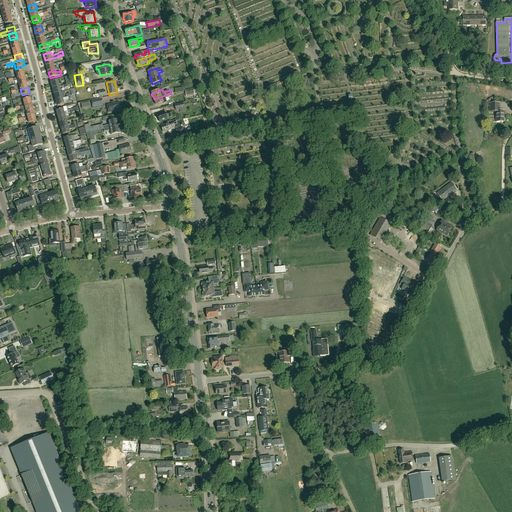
[(198,95),(196,90),(193,90),(185,91),(186,97),(194,96),(195,99),(199,98),(198,95)]
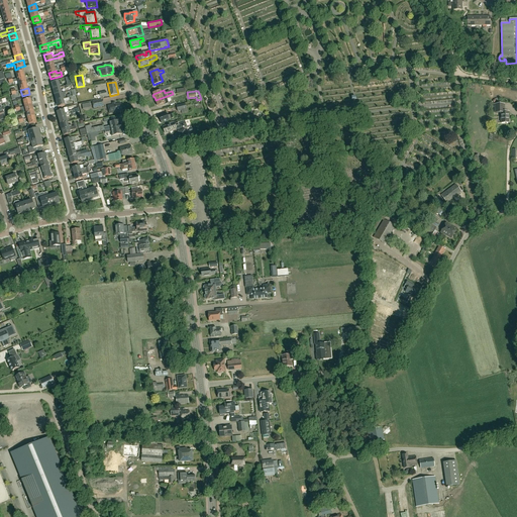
[(56,101),(66,98),(65,96),(66,94),(65,92),(55,95),(56,101)]
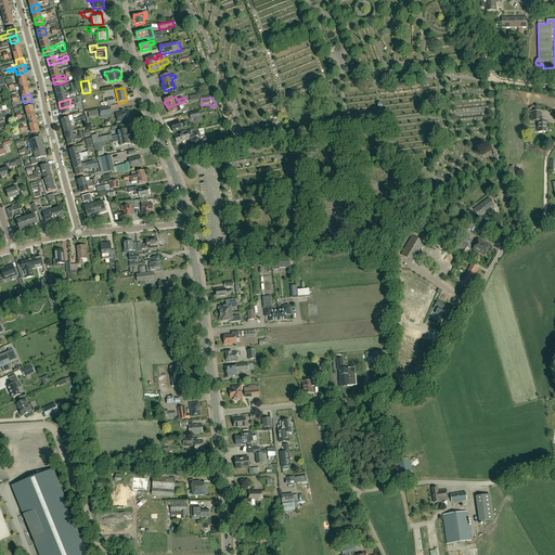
[(185,101),(182,102),(167,107),(168,110),(167,111),(168,113),(169,113),(169,114),(176,111),(177,112),(180,111),(181,110),(179,106),(186,103),(185,101)]
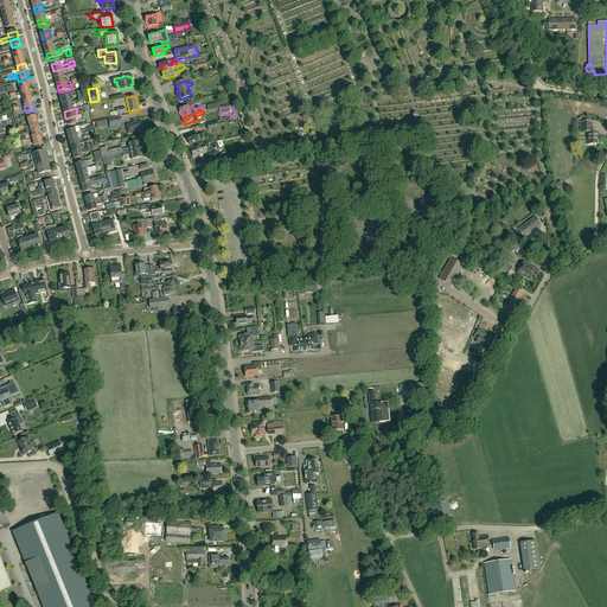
[(85,113),(77,115),(65,119),(68,126),(76,123),(75,119),(81,117),(84,117),(87,119),(89,117),(88,113),(85,113)]
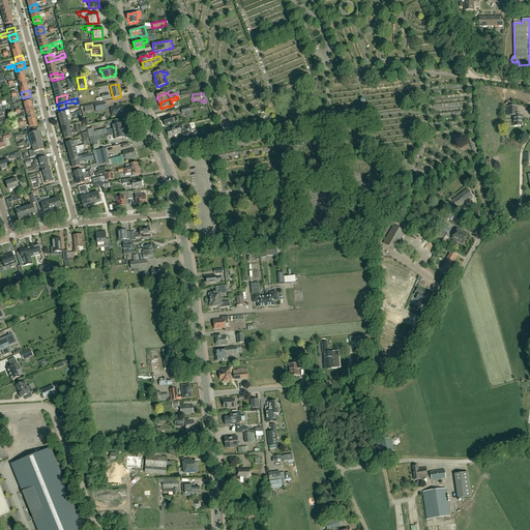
[(95,111),(107,109),(106,101),(94,105),(95,111)]
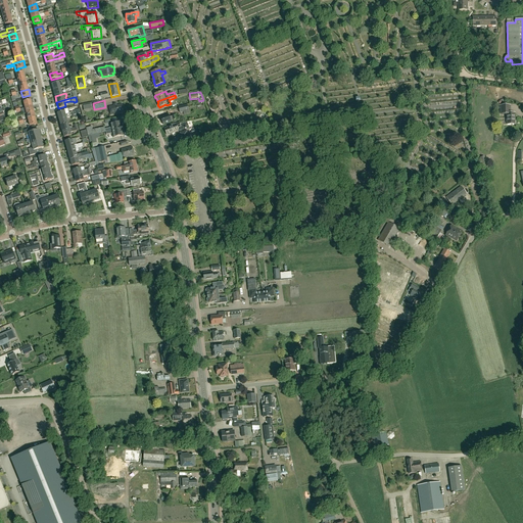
[(117,104),(116,103),(113,104),(113,105),(109,106),(110,115),(124,111),(122,103),(117,104)]
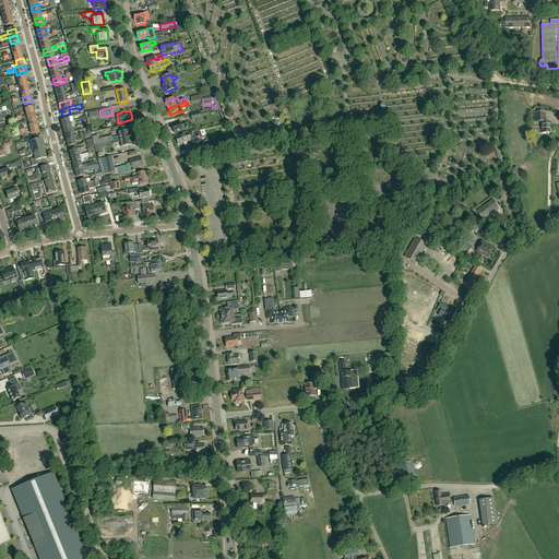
[(200,111),(191,114),(192,121),(195,120),(195,118),(201,117),(200,111)]
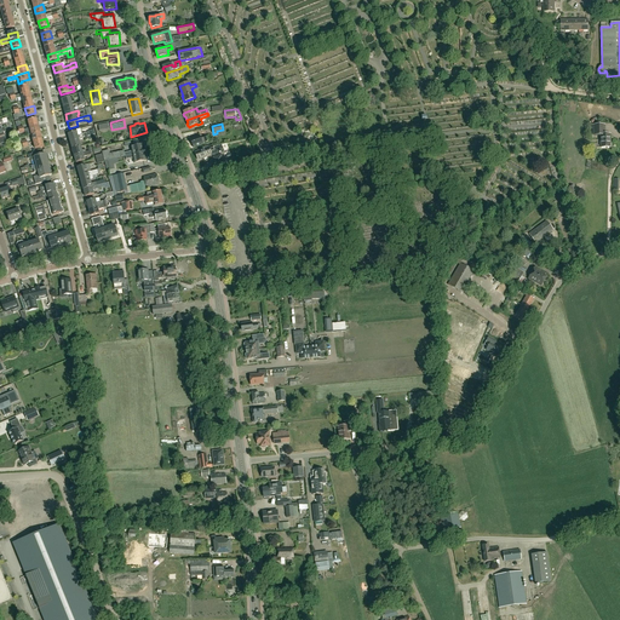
[(604,135),(604,125),(592,126),(592,136),(600,135),(601,148),(610,147),(609,135),(604,135)]
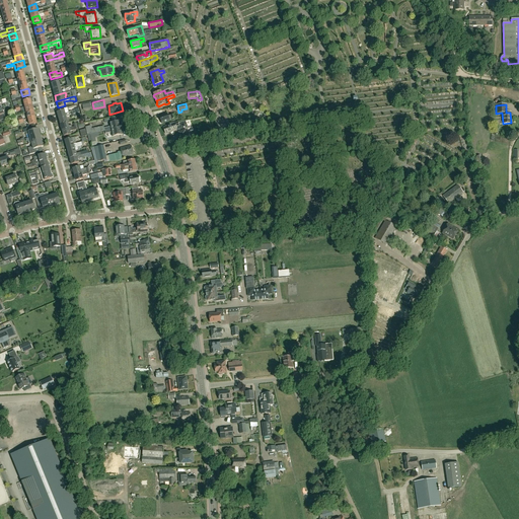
[(70,115),(79,113),(78,108),(75,109),(72,112),(70,112),(70,113),(65,114),(64,110),(57,113),(59,119),(66,117),(70,115)]
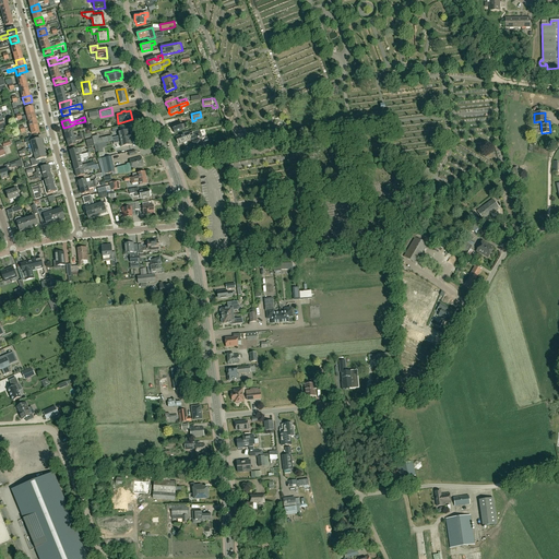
[(181,126),(180,122),(171,126),(174,133),(183,130),(182,129),(189,127),(187,123),(181,126)]
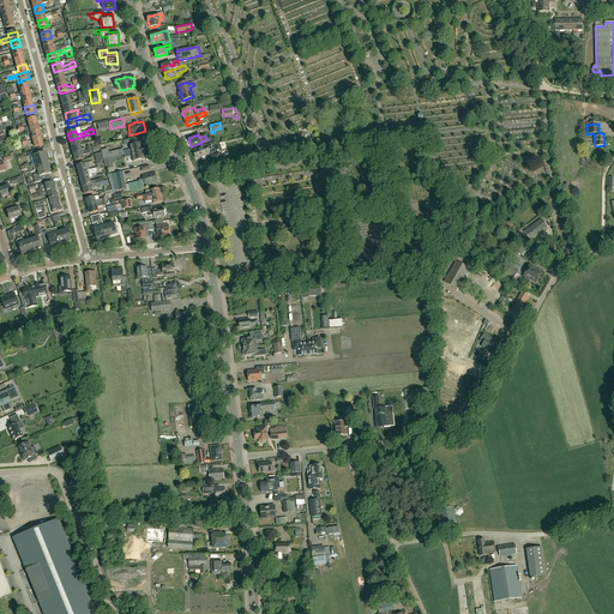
[(71,148),(80,145),(78,138),(70,140),(71,148)]
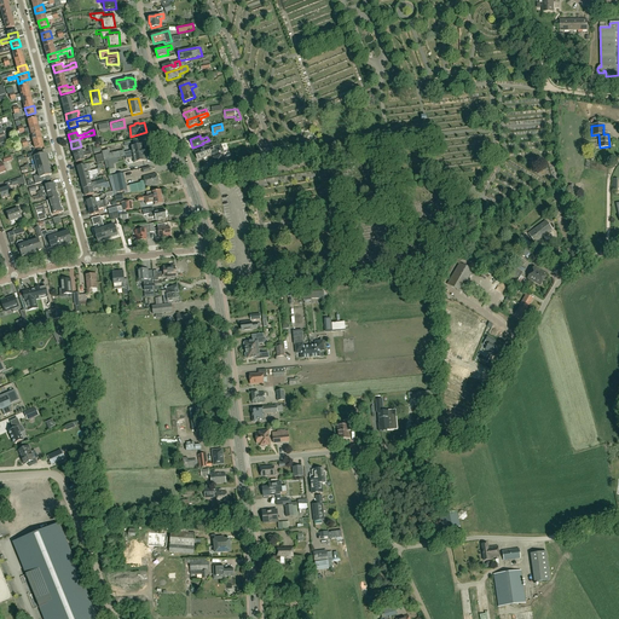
[(132,151),(125,152),(126,156),(145,152),(145,148),(144,149),(143,144),(131,146),(132,151)]
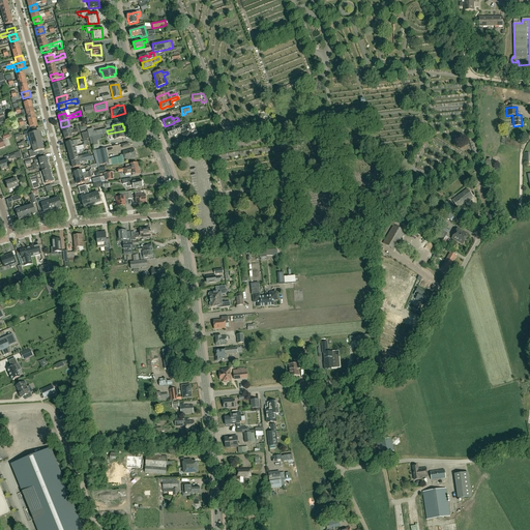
[(174,127),(167,130),(169,137),(177,134),(176,133),(184,129),(182,124),(174,127)]
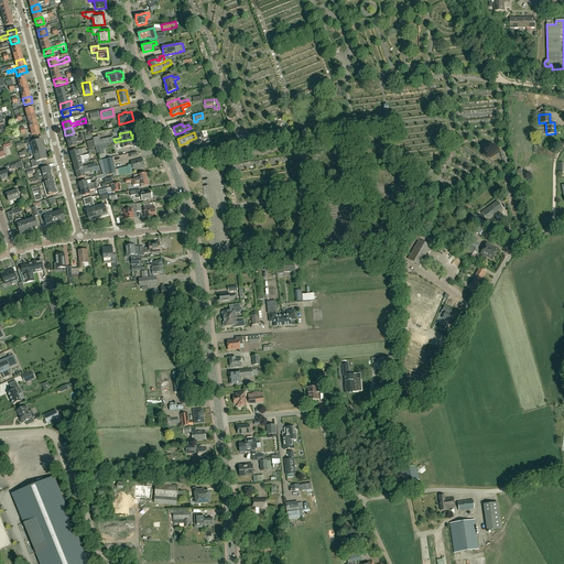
[(78,138),(67,142),(69,148),(77,147),(76,142),(80,141),(82,141),(85,140),(84,137),(80,138),(78,138)]
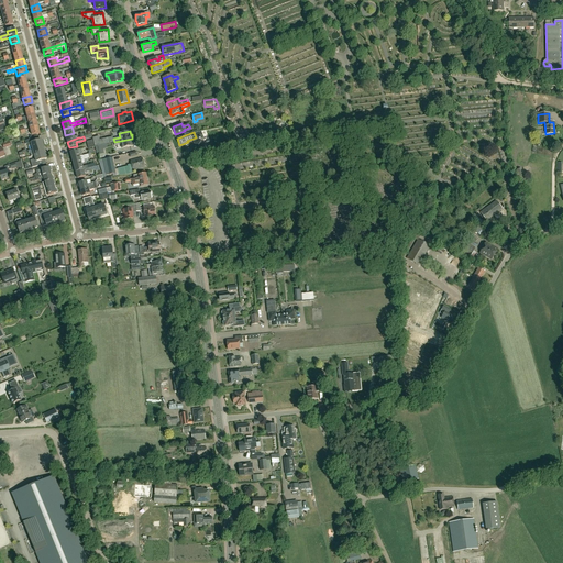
[(96,145),(107,143),(106,139),(99,140),(99,136),(94,138),(96,145)]
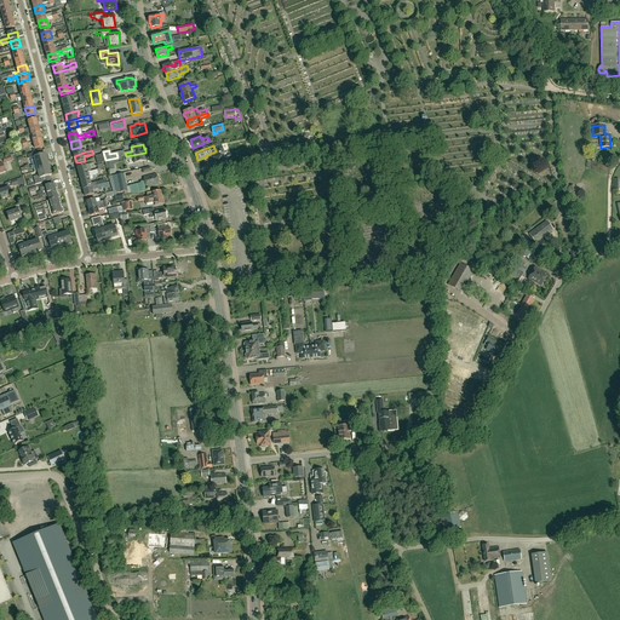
[(36,165),(47,161),(46,154),(36,156),(35,153),(27,155),(28,159),(30,159),(32,161),(35,160),(36,165)]
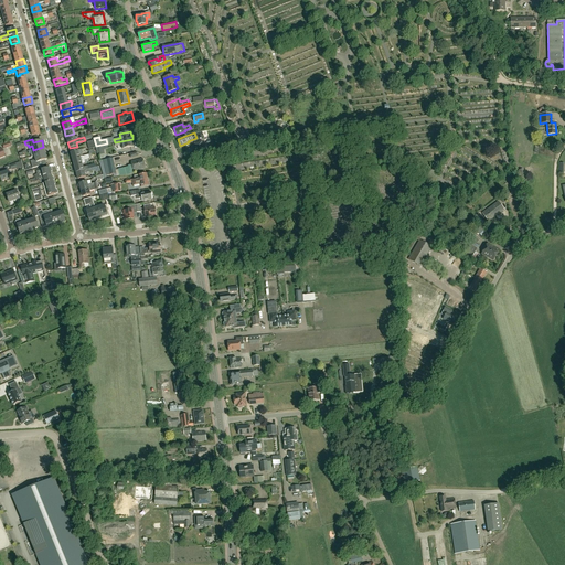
[(132,139),(115,142),(115,146),(121,145),(123,149),(134,147),(132,142),(134,142),(132,139)]
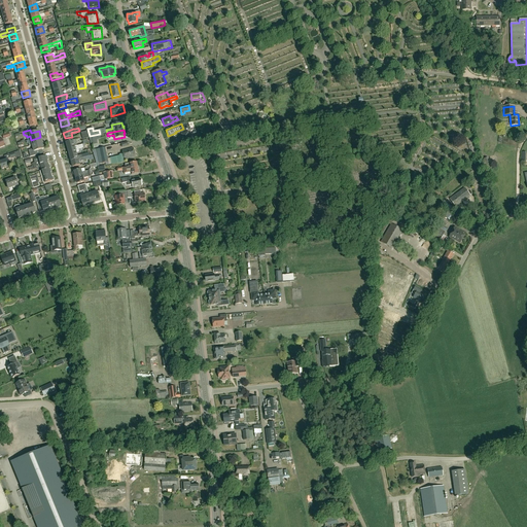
[(190,138),(187,131),(181,133),(184,140),(183,141),(185,146),(192,143),(190,138)]
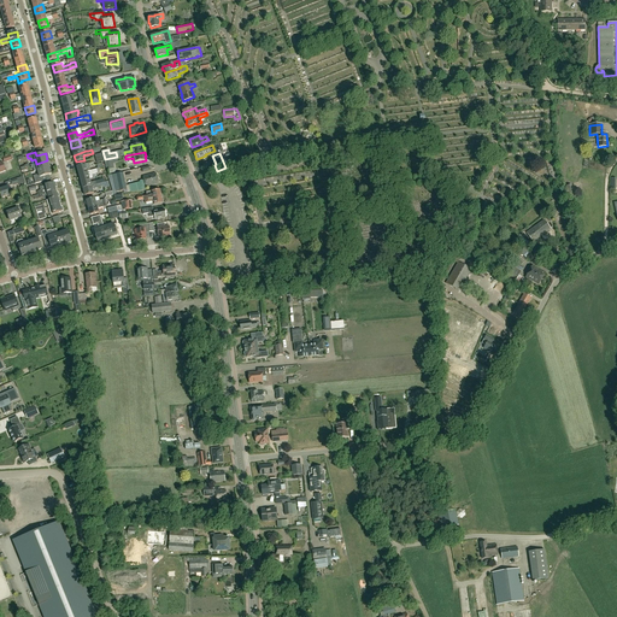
[(34,171),(37,170),(50,168),(47,160),(36,164),(37,168),(34,169),(34,171)]
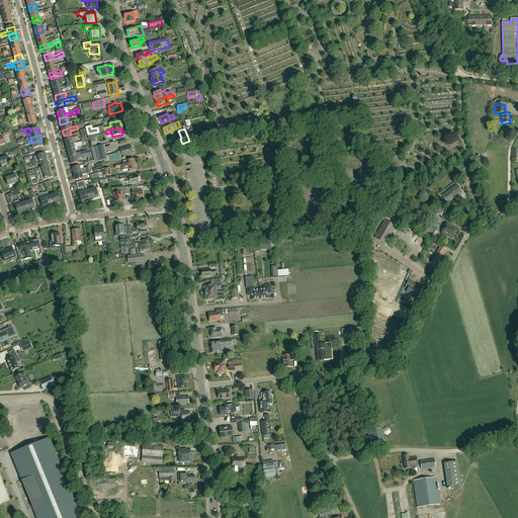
[(67,147),(76,144),(75,142),(73,142),(72,139),(65,141),(64,142),(65,144),(66,144),(67,147)]
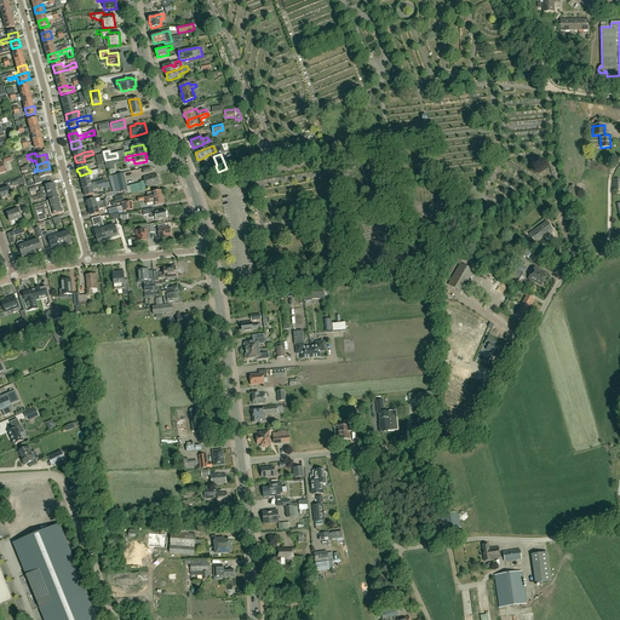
[(50,168),(38,171),(39,176),(34,177),(35,184),(44,182),(42,178),(52,174),(50,168)]
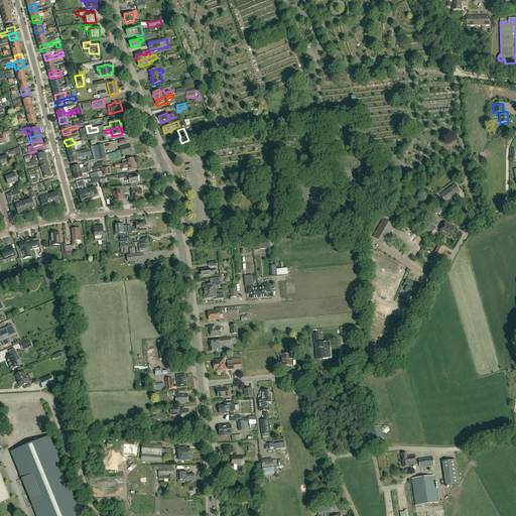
[(68,152),(75,150),(75,149),(78,148),(77,146),(82,144),(81,141),(76,143),(67,146),(68,152)]
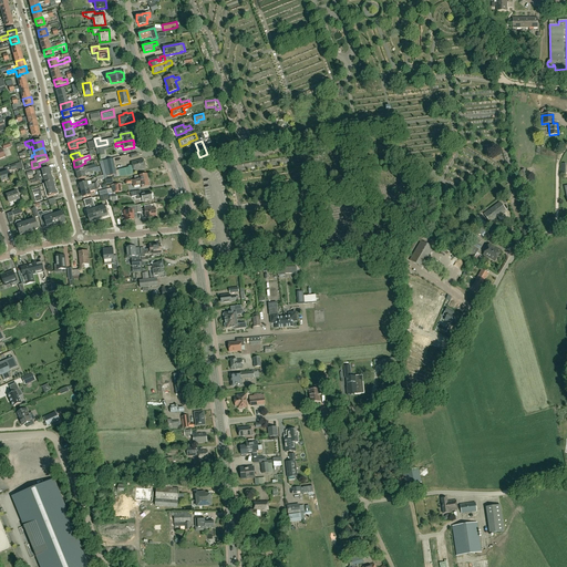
[(113,158),(106,161),(110,176),(116,174),(115,171),(113,158)]
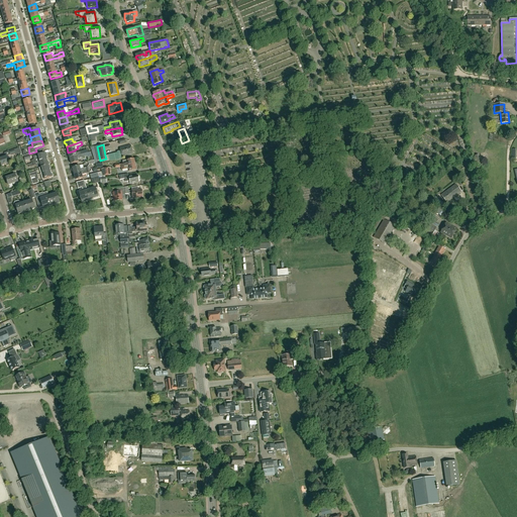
[(117,152),(108,154),(109,161),(119,160),(122,159),(122,157),(132,153),(130,145),(120,147),(120,150),(117,151),(117,152)]
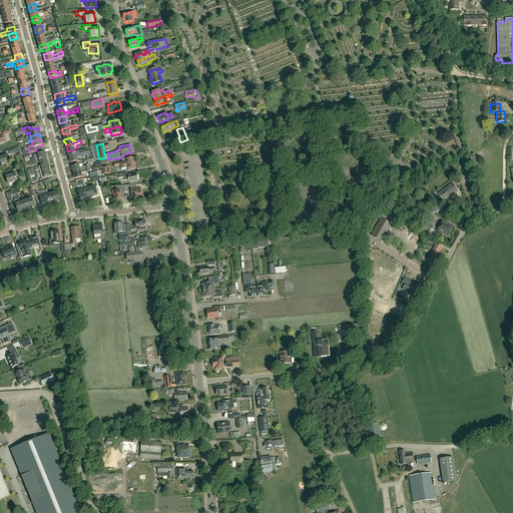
[(69,156),(89,150),(89,148),(86,149),(86,148),(75,151),(74,149),(67,151),(69,156)]
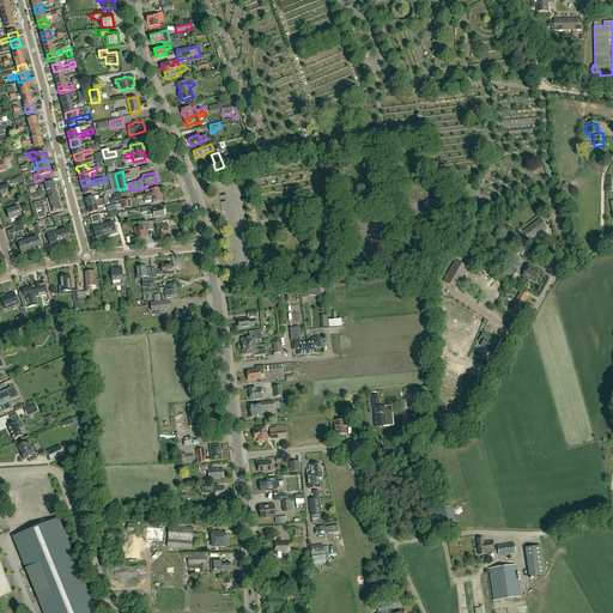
[(107,180),(83,187),(85,195),(93,193),(92,188),(101,186),(104,187),(109,186),(107,180)]
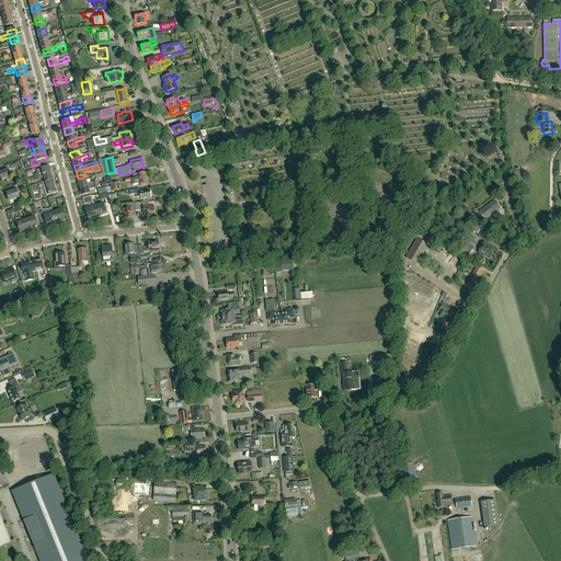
[(31,179),(50,173),(49,170),(52,170),(50,167),(48,167),(41,169),(42,172),(36,173),(33,174),(34,178),(31,179)]
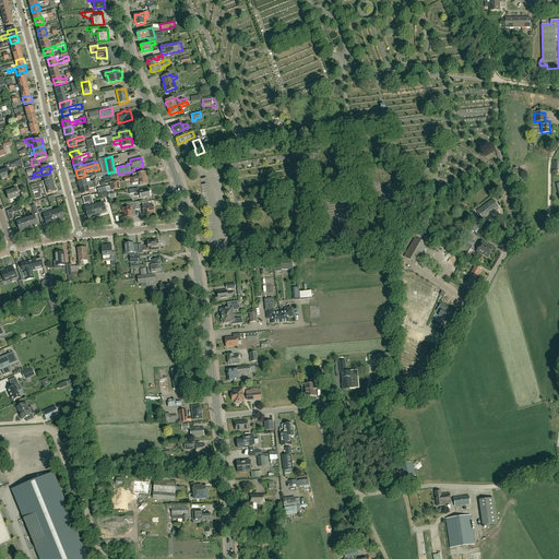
[(0,174),(2,179),(10,176),(8,168),(0,170),(0,174)]
